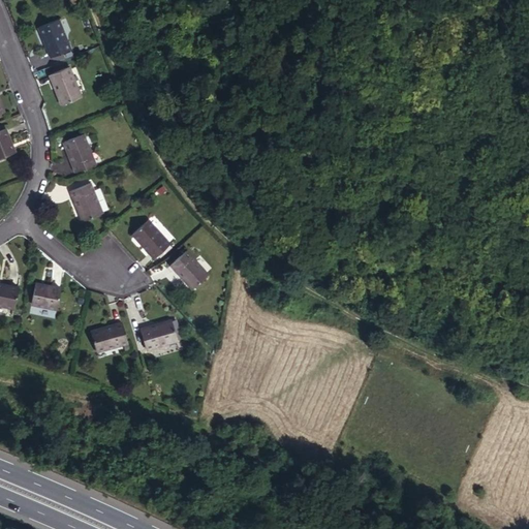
[(58,20),(39,27),(52,57),(70,50),(58,20)]
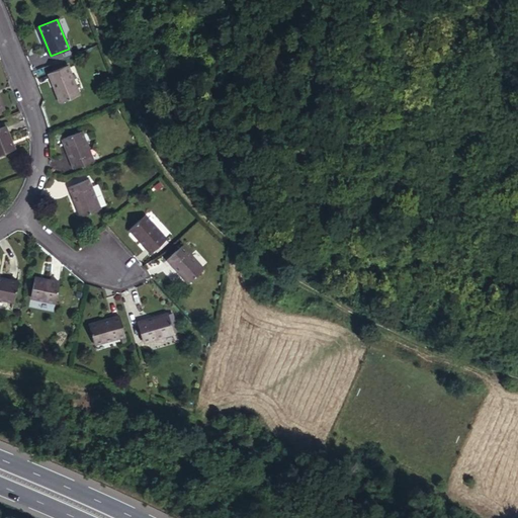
[(68,66),(50,73),(62,102),(80,95),(68,66)]
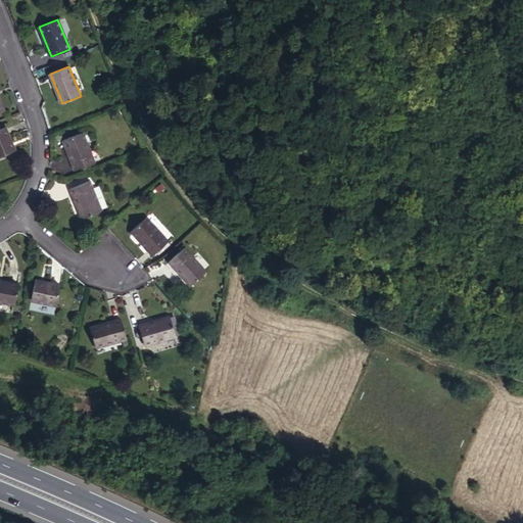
[(0,155),(14,150),(5,128),(0,130),(0,155)]
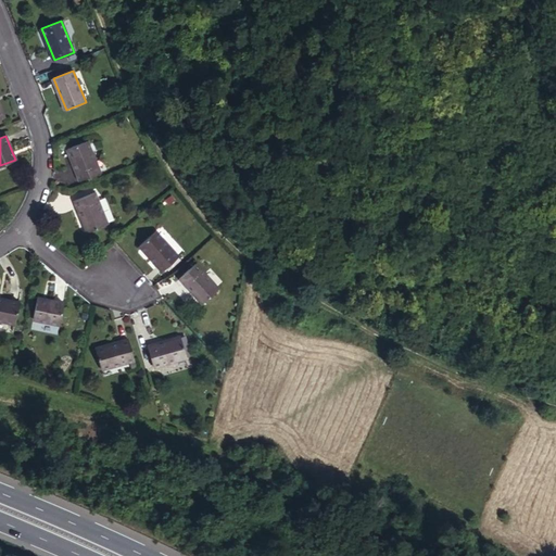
[(87,141),(67,149),(80,180),(100,173),(87,141)]
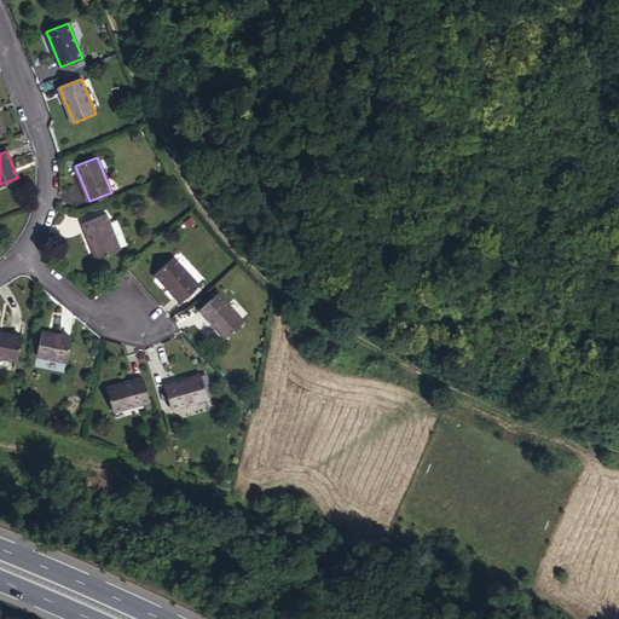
[(84,223),(98,258),(120,249),(105,214),(84,223)]
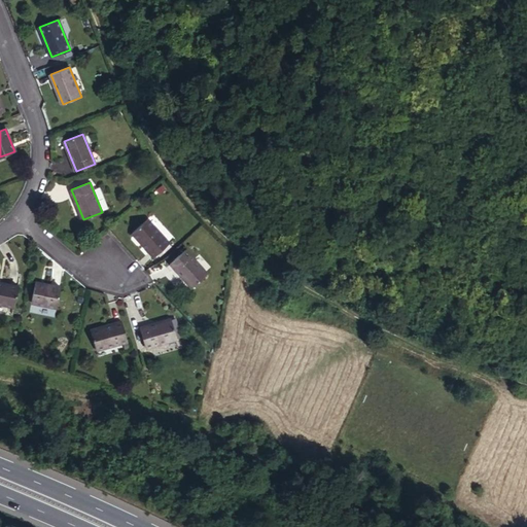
[(147,219),(132,233),(154,257),(169,244),(147,219)]
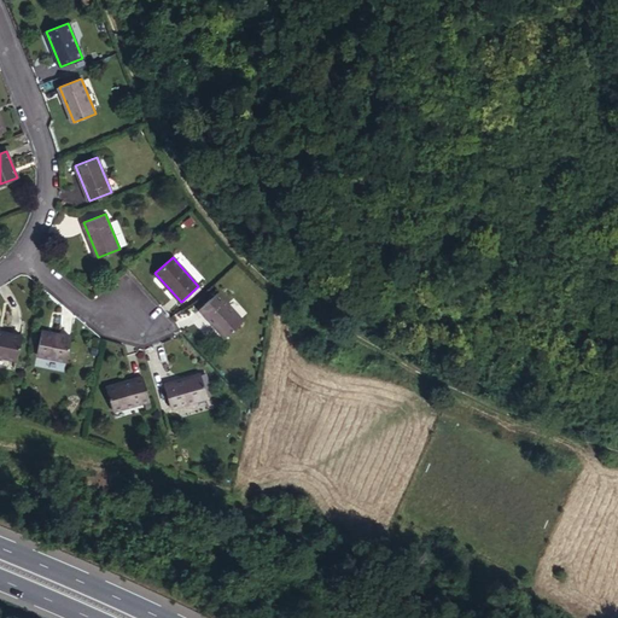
[(243,321),(217,293),(200,309),(226,337),(243,321)]
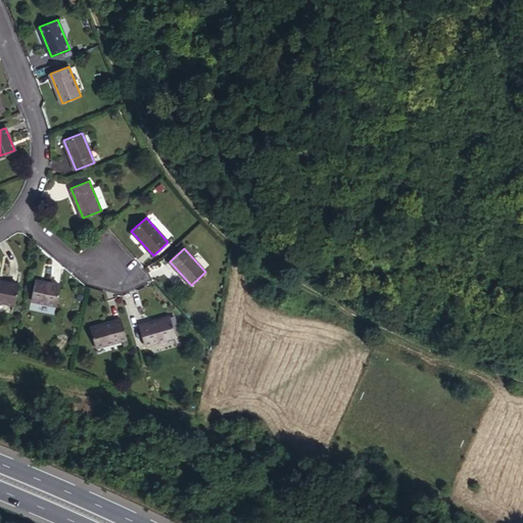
[(0,300),(14,303),(18,285),(0,280),(0,300)]
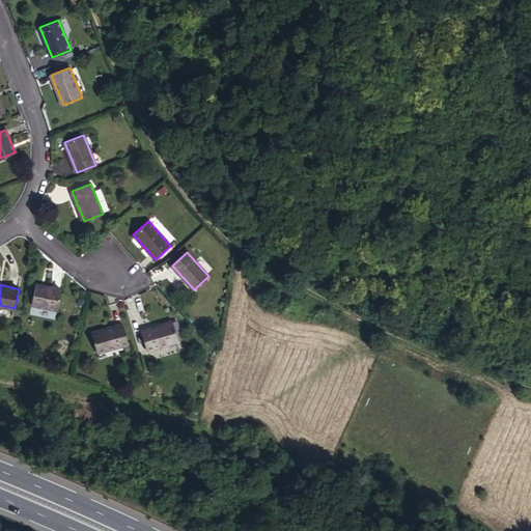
[(60,289),(36,284),(32,304),(57,309),(60,289)]
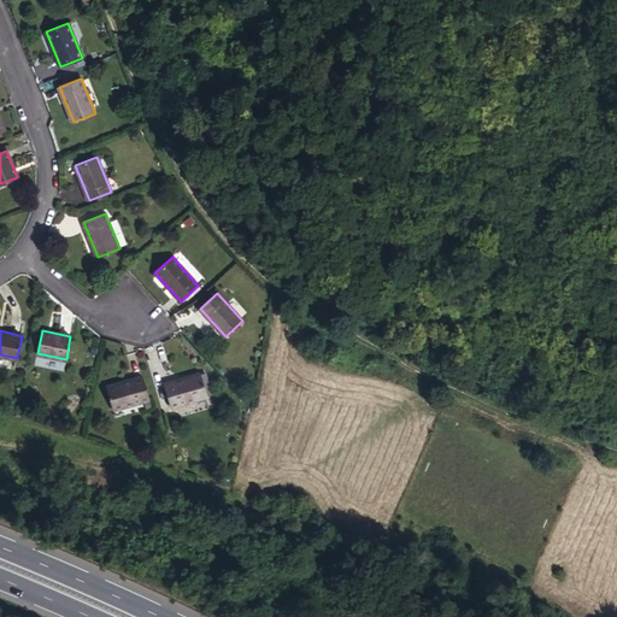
[(206,395),(200,374),(164,385),(170,406),(206,395)]
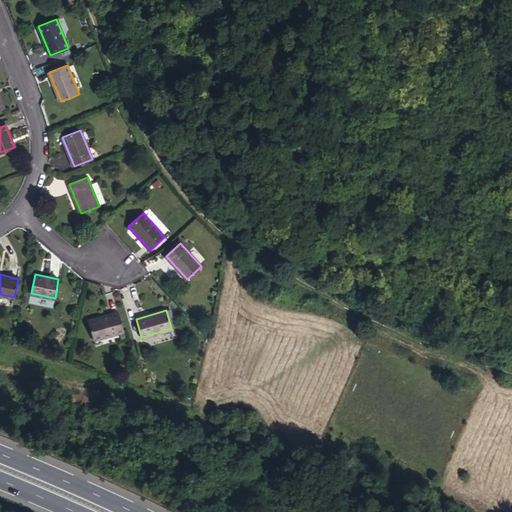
[(118,313),(88,321),(93,340),(123,331),(118,313)]
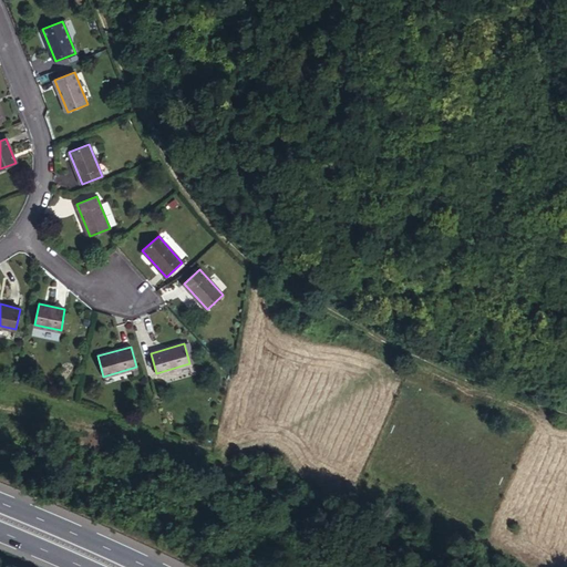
All buildings are outlined.
